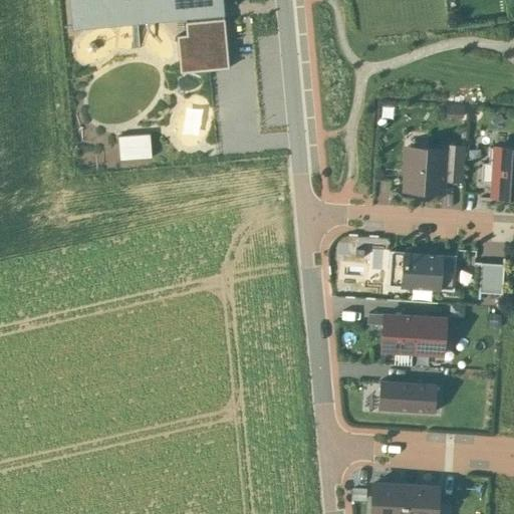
[(152,13),(193,9),(214,7),(223,6),(222,0),(69,0),(71,20),(72,27),(74,27),(73,20),(115,16),(114,7),(151,4),(152,13)]
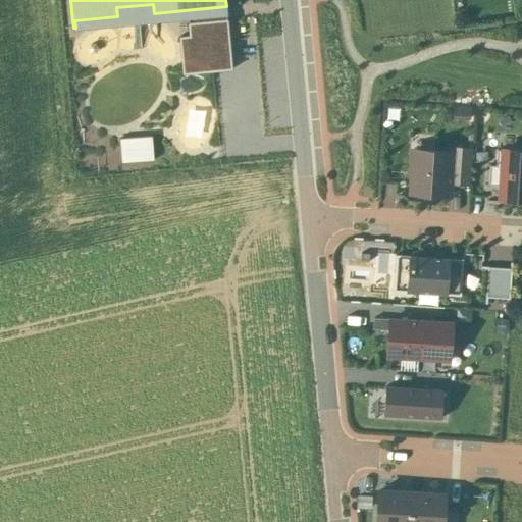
[(217,7),(196,9),(197,21),(218,19),(217,7)]
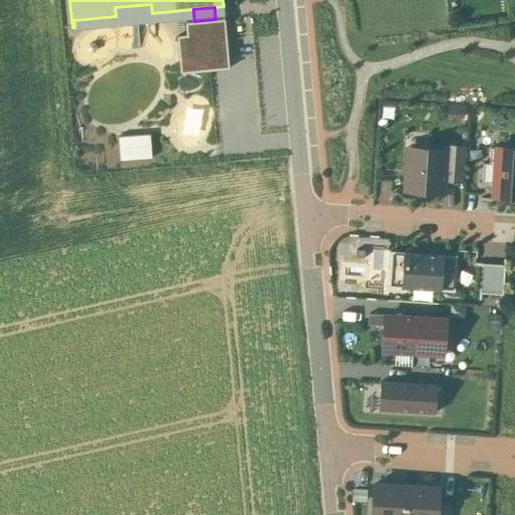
[(215,19),(194,21),(186,21),(186,22),(187,34),(177,35),(181,72),(229,67),(225,18),(224,18),(215,19)]
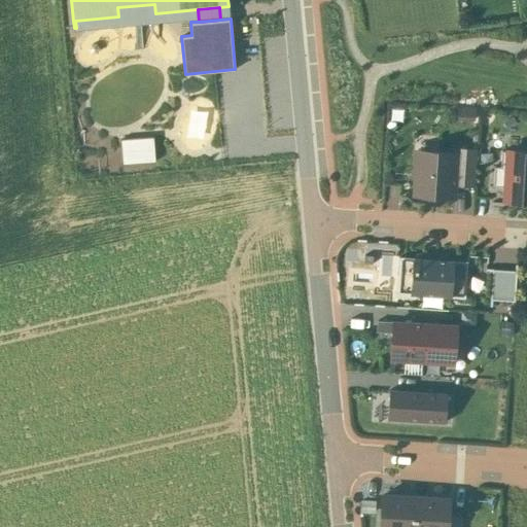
[(456,153),(454,183),(475,184),(477,150),(455,148),(455,153),(456,153)]
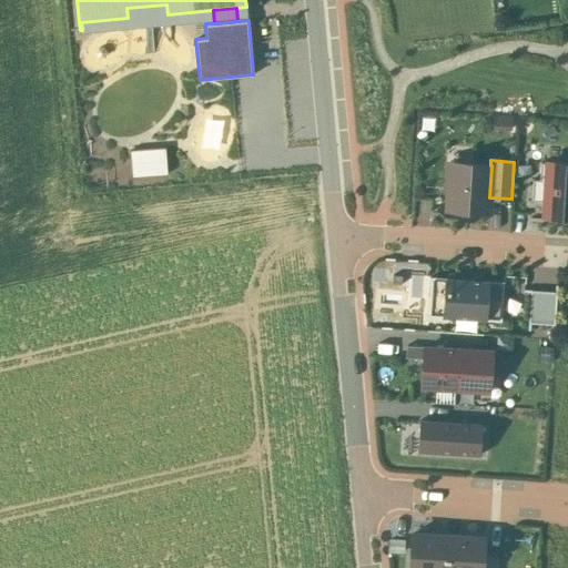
[(533,180),(531,201),(545,201),(544,214),(566,216),(567,215),(567,163),(547,162),(547,163),(540,162),(539,180),(533,180)]
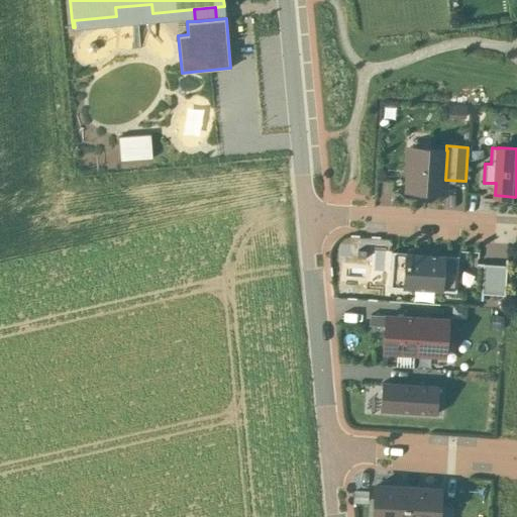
[(444,192),(445,180),(447,150),(446,150),(410,148),(407,190),(444,192)]
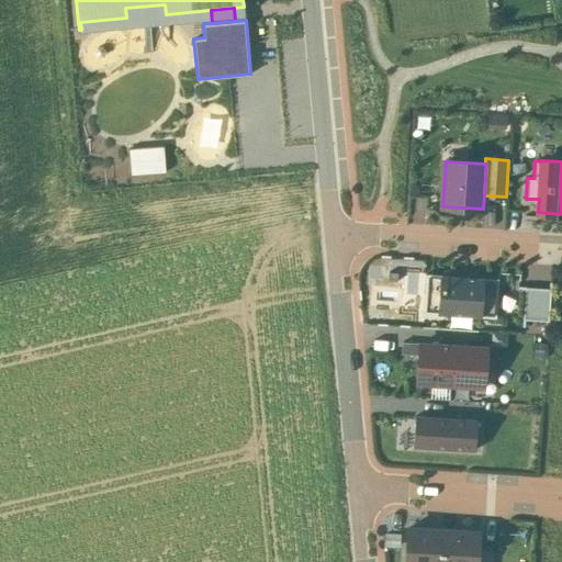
[(423,313),(439,314),(442,274),(426,273),(423,313)]
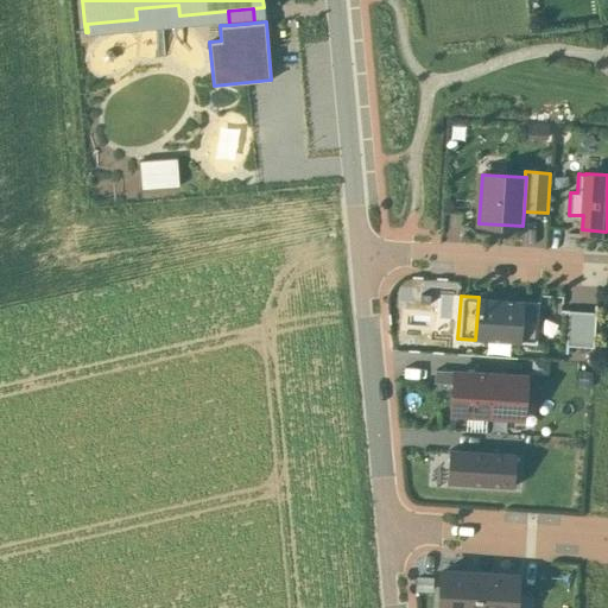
[(523,301),(479,297),(475,340),(519,343),(523,301)]
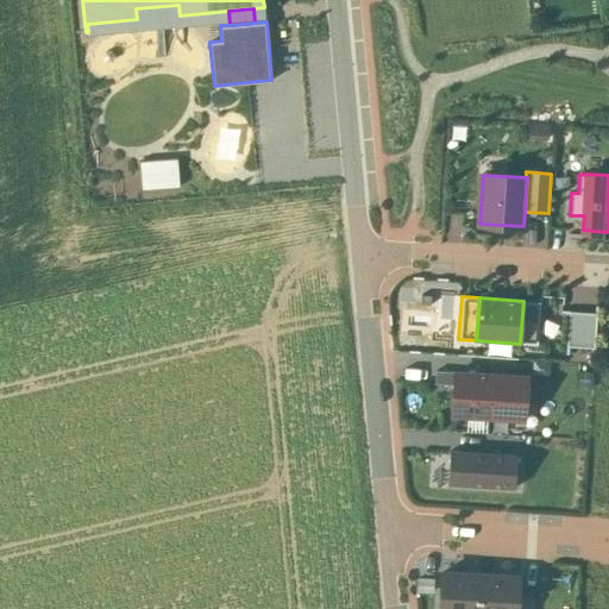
[(523,301),(520,344),(538,345),(540,302),(523,301)]
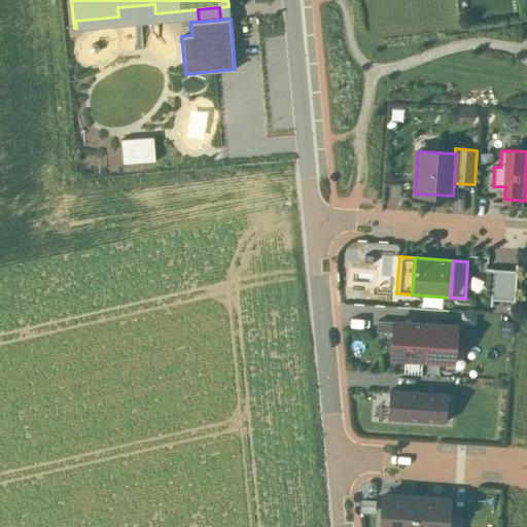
[(516,271),(493,270),(491,299),(514,301),(516,271)]
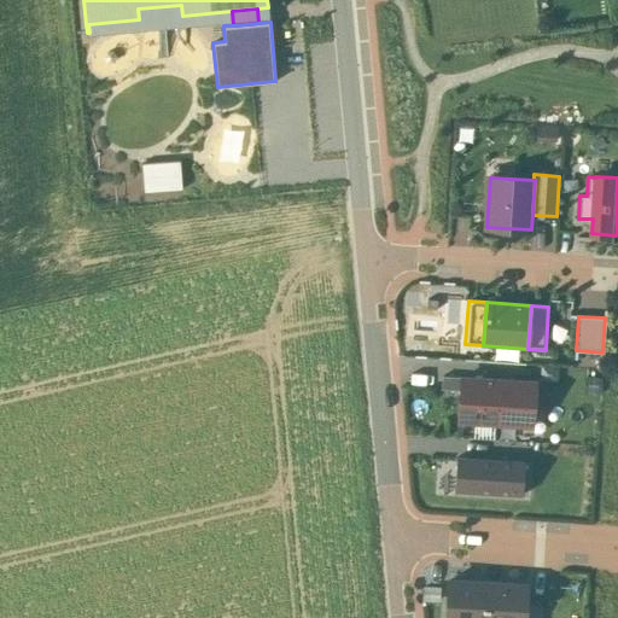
[(499,380),(462,378),(460,421),(495,424),(499,380)]
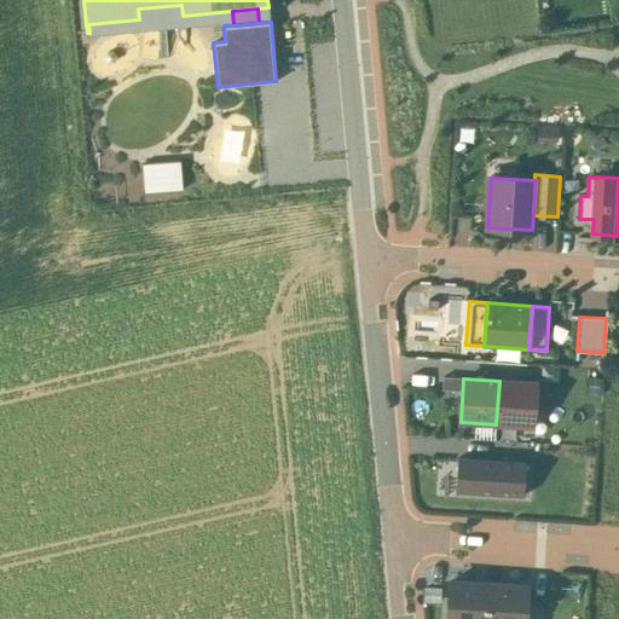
[(536,382),(499,381),(496,424),(532,427),(536,382)]
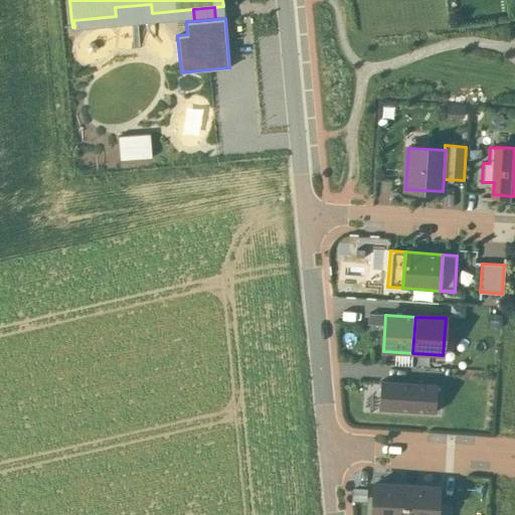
[(379,408),(407,409),(409,381),(381,379),(379,408)]
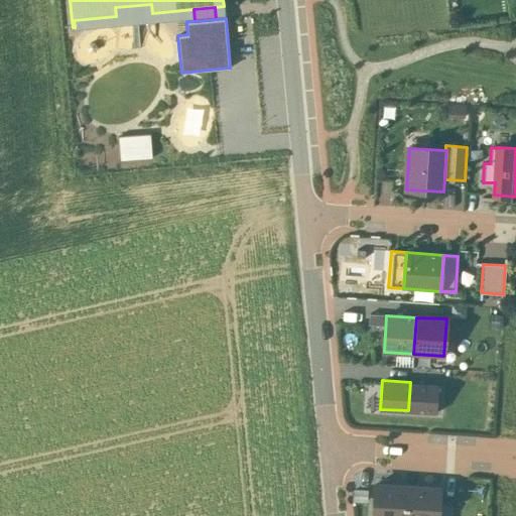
[(408,410),(436,412),(437,384),(410,382),(408,410)]
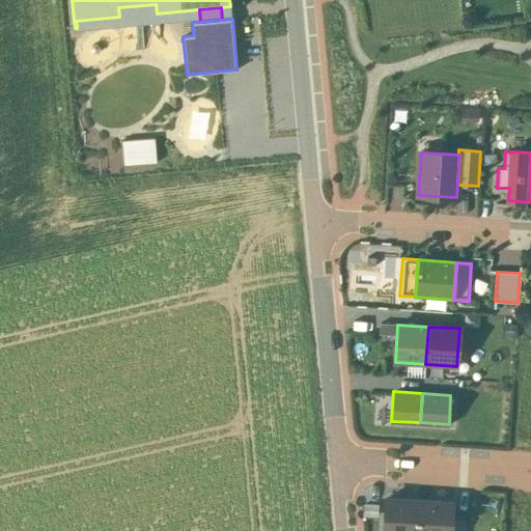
[(417,530),(419,500),(386,498),(383,530),(417,530)]
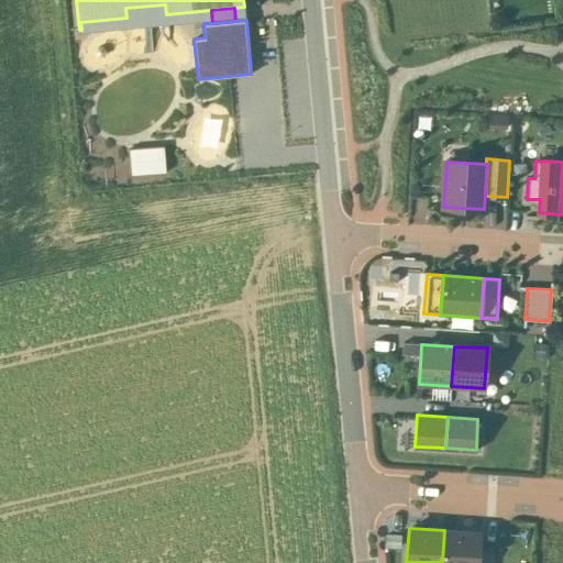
[(477,562),(479,532),(444,530),(442,562),(477,562)]
